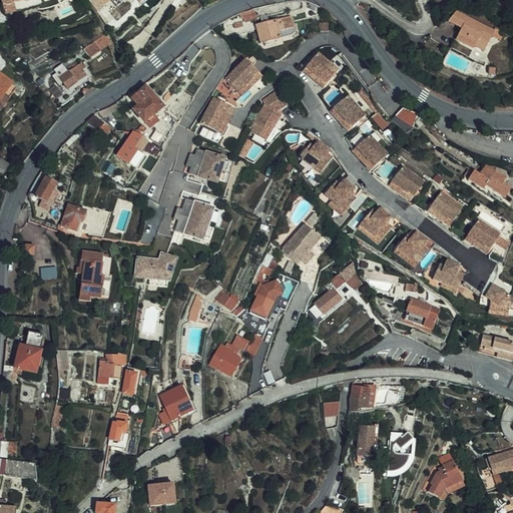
[(9,0),(4,1),(7,10),(37,0),(9,0)]
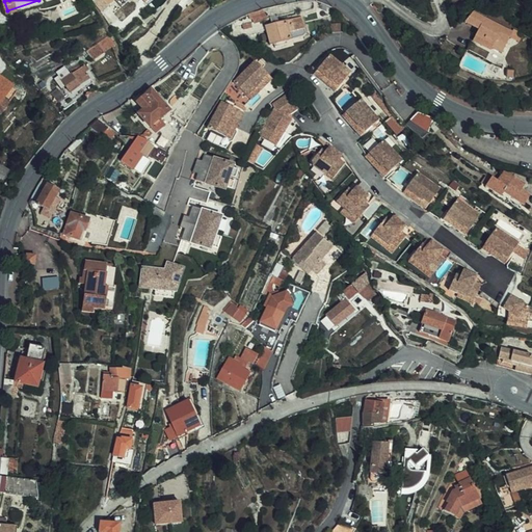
[(474,9),(464,23),(478,30),(477,33),(489,40),(506,46),(510,37),(512,32),(485,18),(486,16),(474,9)]
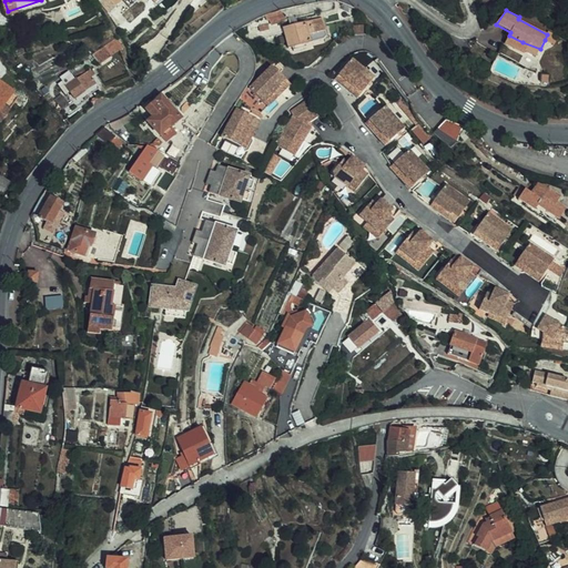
[(272,23),(284,19),(283,11),(270,14),(272,23)]
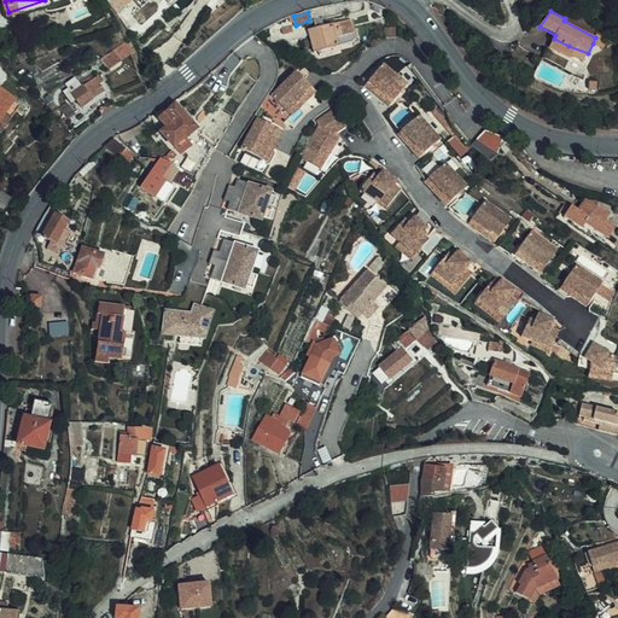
[(310,51),(355,40),(351,18),(305,29),(310,51)]
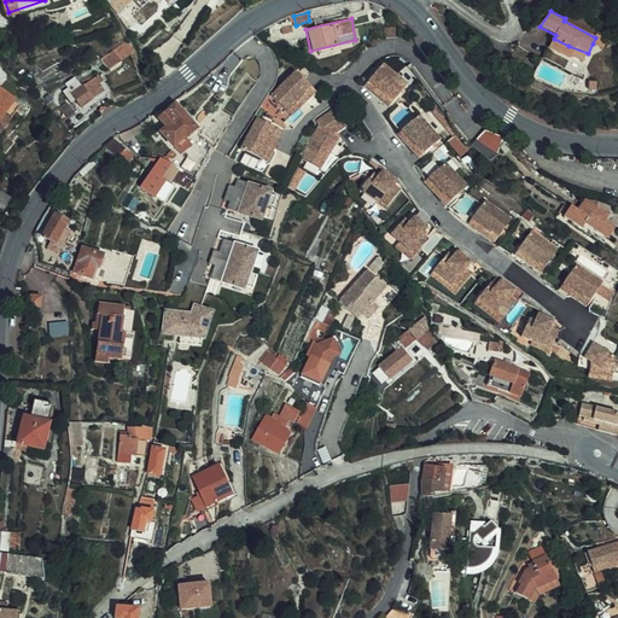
[(386,27),(388,36),(398,35),(397,25),(386,27)]
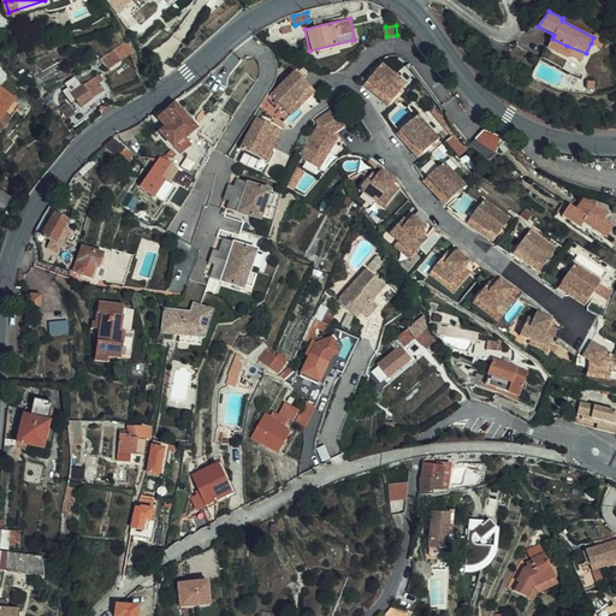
[(596,34),(593,37),(591,43),(602,48),(605,40),(596,34)]
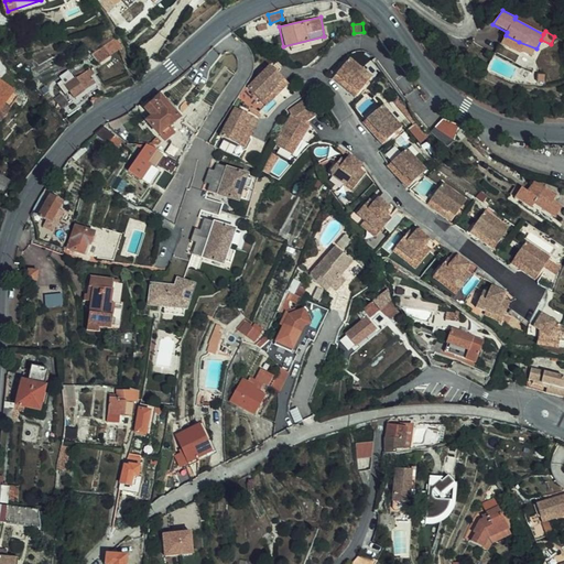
[(519,42),(506,35),(501,44),(521,54),(522,52),(532,57),(537,49),(519,42)]
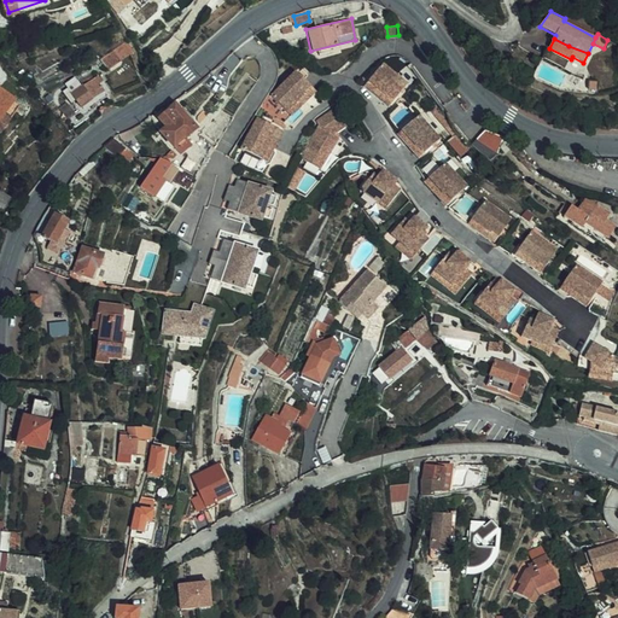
[(105,59),(112,68),(133,51),(126,41),(105,59)]
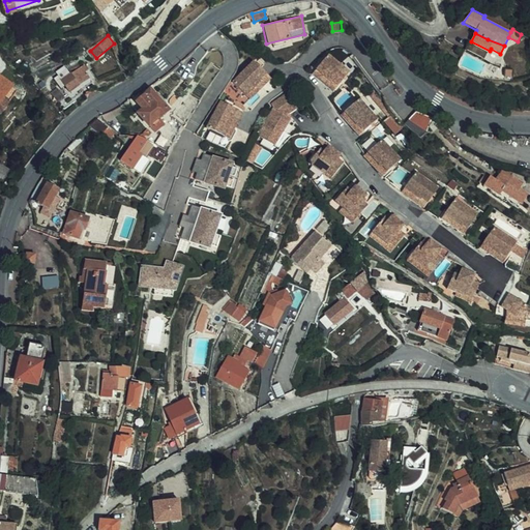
[(328,53),(317,67),(333,80),(339,74),(344,78),(350,69),(328,53)]
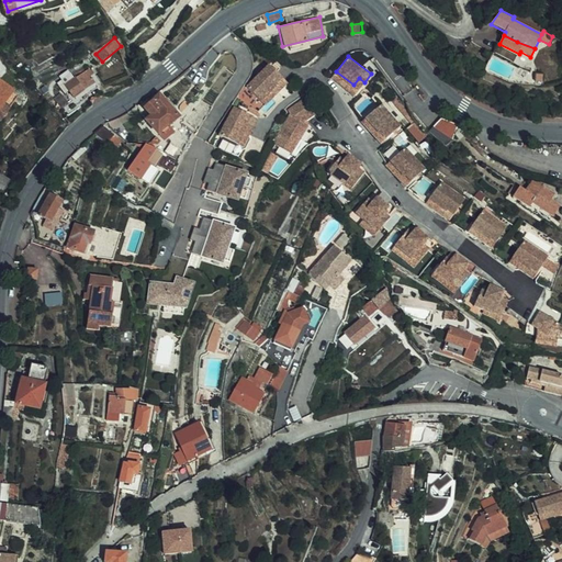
[(280,60),(276,64),(281,69),(285,66),(280,60)]
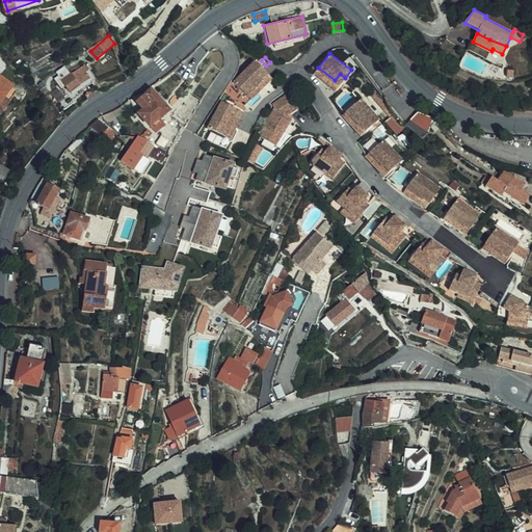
[(266,65),(261,60),(260,58),(237,78),(249,92),(272,73),(266,65)]
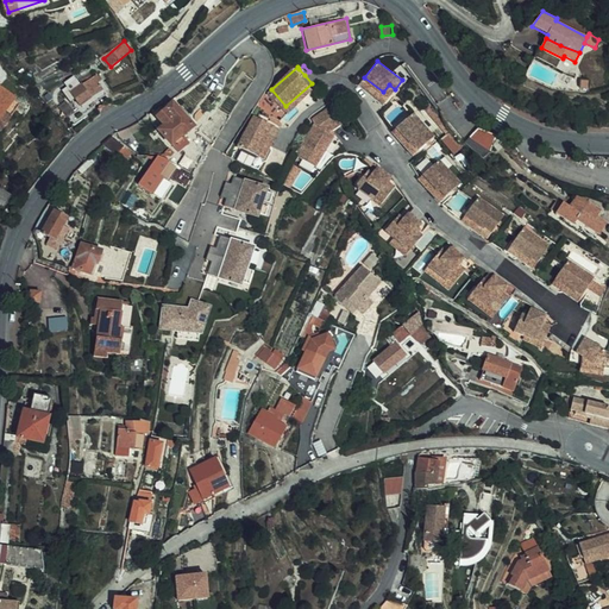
[(104,88),(98,81),(101,79),(98,73),(71,90),(81,102),(104,88)]
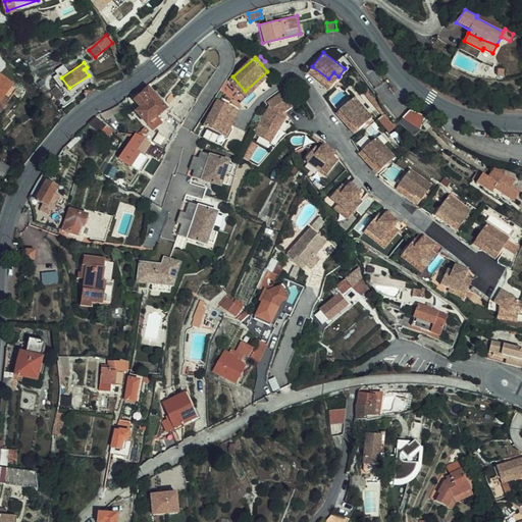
[(328,79),(312,66),(309,71),(325,84),(328,79)]
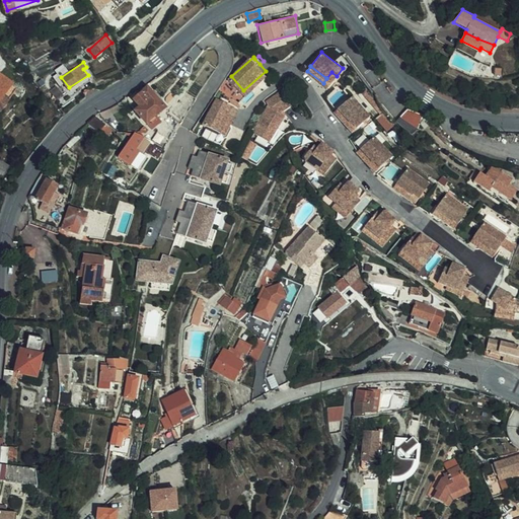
[(246,94),(270,75),(266,71),(243,90),(246,94)]
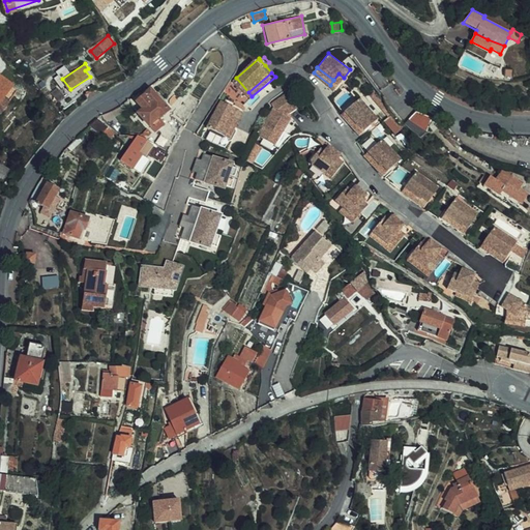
[(344,78),(339,74),(333,80),(330,85),(335,90),(344,78)]
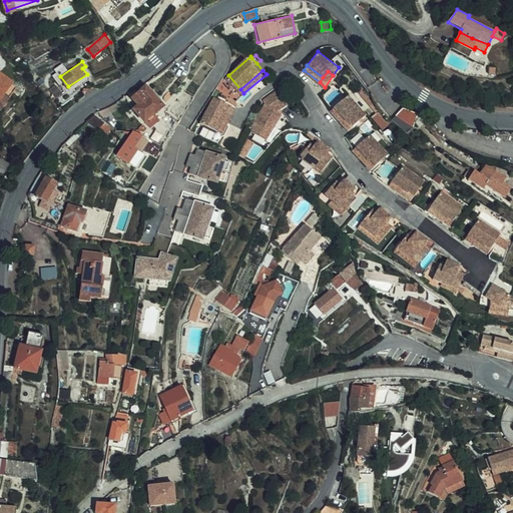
[(0,96),(11,82),(0,73),(0,96)]
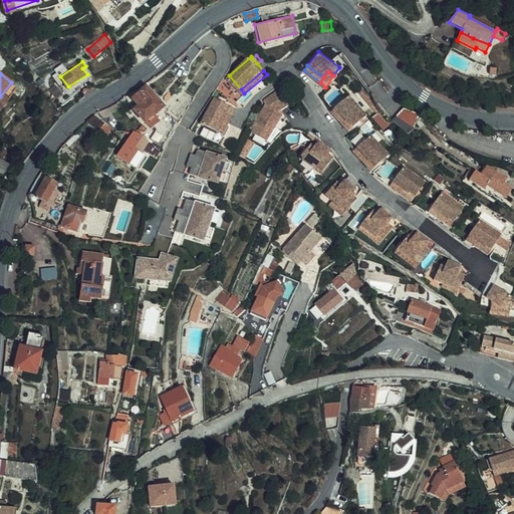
[(191,90),(180,84),(167,106),(178,113),(191,90)]
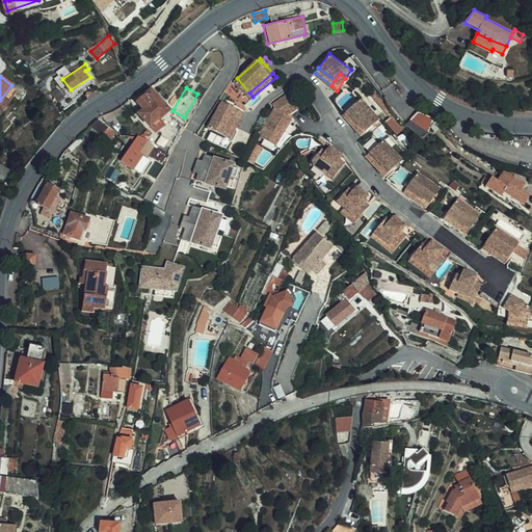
[(144,95),(140,90),(130,98),(151,125),(161,115),(163,117),(170,110),(153,88),(144,95)]
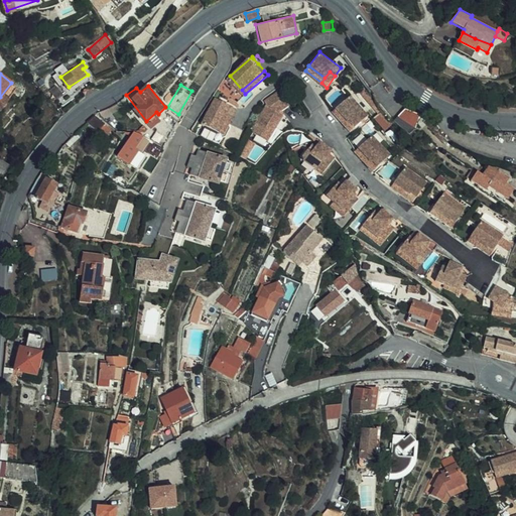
[(269,103),(251,128),(263,136),(271,125),(276,127),(284,116),(282,112),(295,104),(286,89),(267,100),(269,103)]
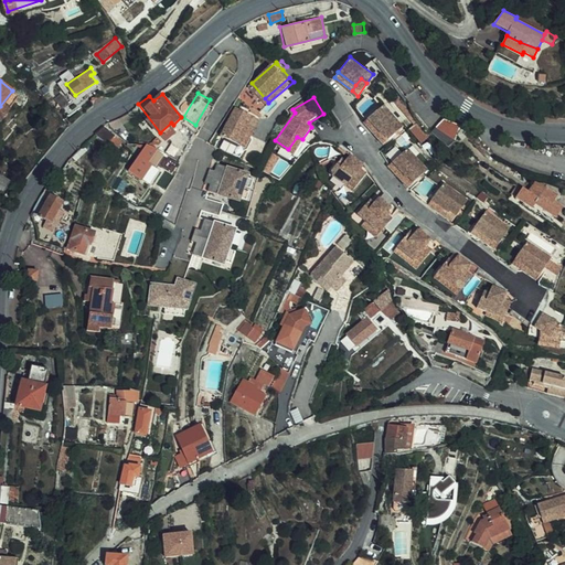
[(225,134),(238,140),(240,141),(251,123),(242,117),(246,109),(236,104),(221,131),(225,134)]
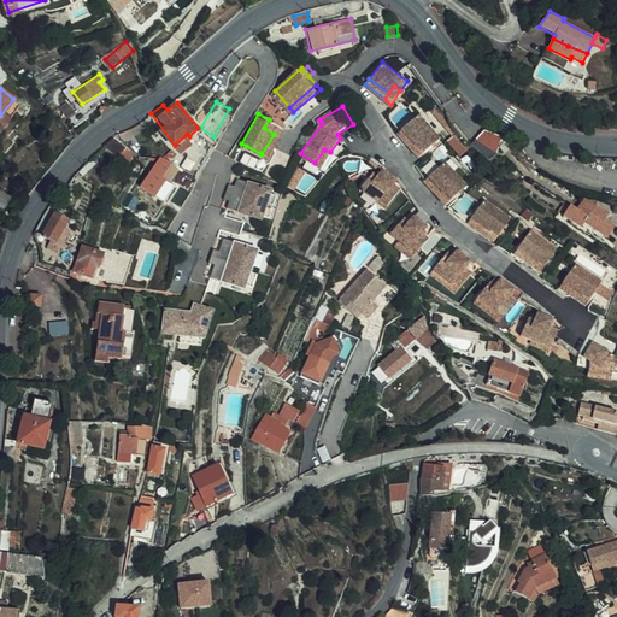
[(274,134),(262,154),(268,158),(285,129),(269,119),(264,128),(274,134)]
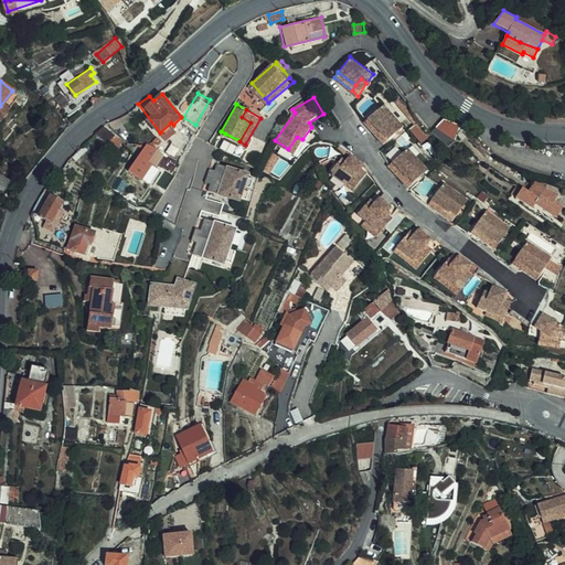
[(371,124),(385,139),(392,132),(397,139),(405,132),(385,112),(371,124)]
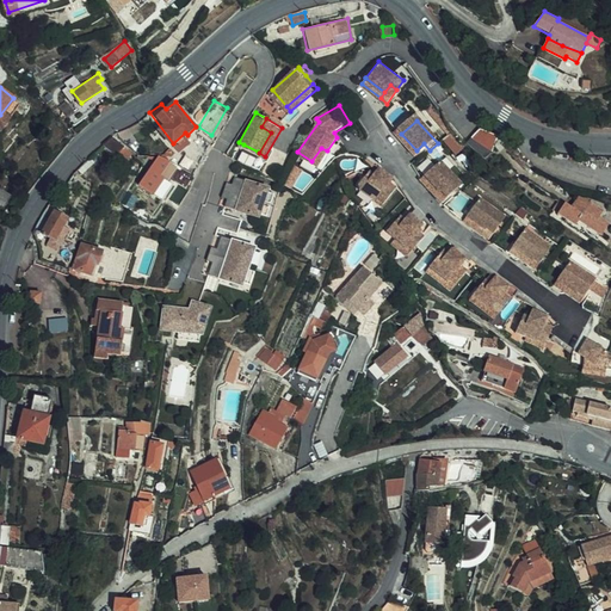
[(503,144),(483,133),(482,134),(500,148),(503,144)]
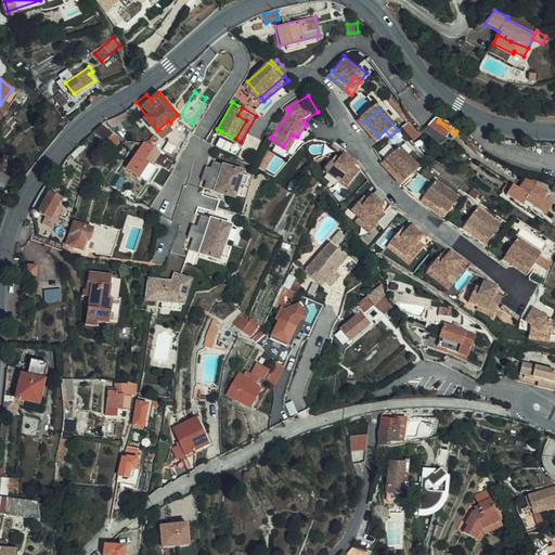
[(364,121),(360,126),(373,141),(378,137),(364,121)]
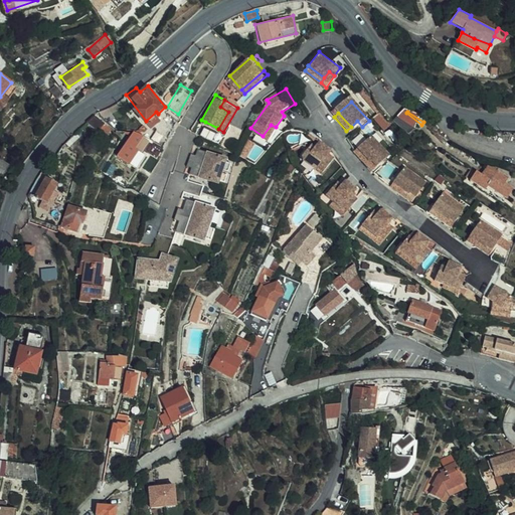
[(383,130),(390,126),(381,113),(374,117),(383,130)]
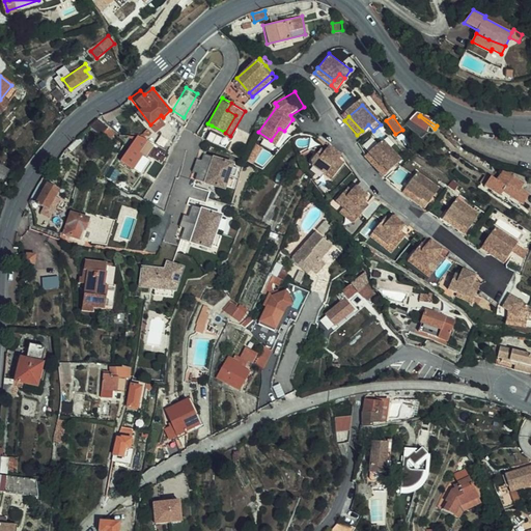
[(419,116),(413,123),(425,138),(428,138),(435,129),(419,116)]
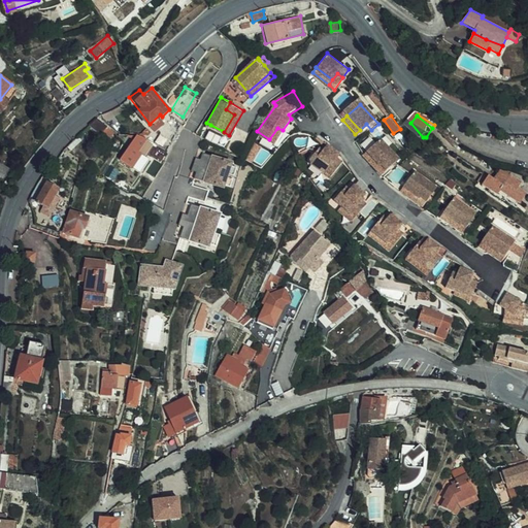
[(108,126),(98,117),(90,124),(101,134),(108,126)]
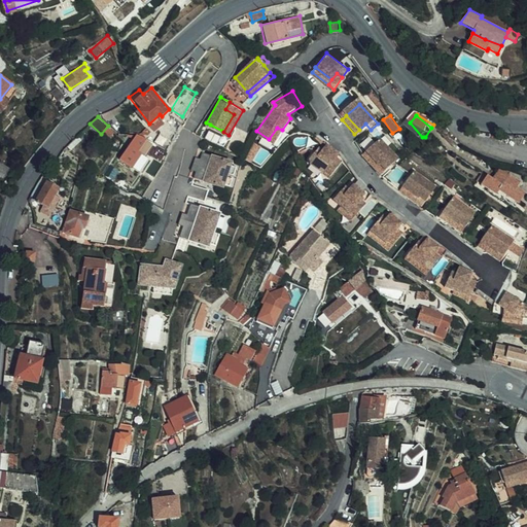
[(365,124),(359,130),(354,134),(360,140),(371,130),(365,124)]
